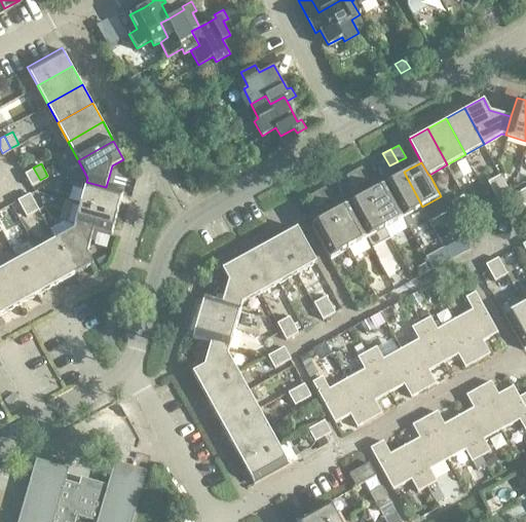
[(369,178),(362,165),(353,170),(361,182),(369,178)]
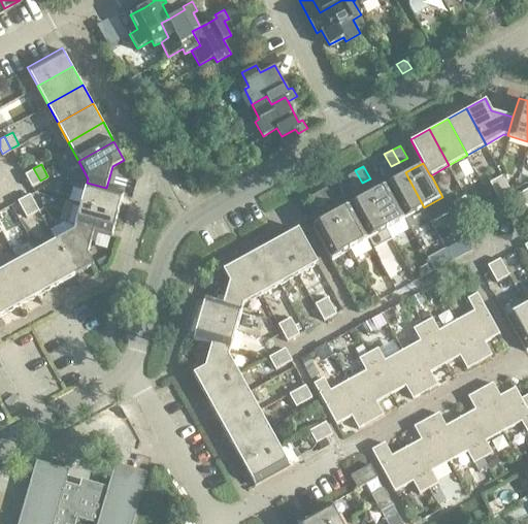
[(40,181),(33,168),(25,172),(32,185),(40,181)]
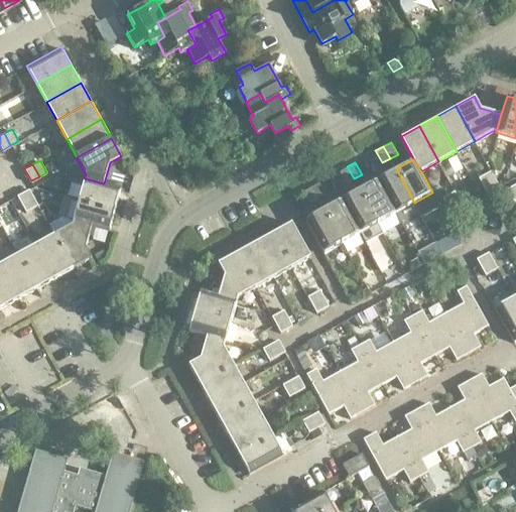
[(354,178),(347,166),(340,170),(346,182),(354,178)]
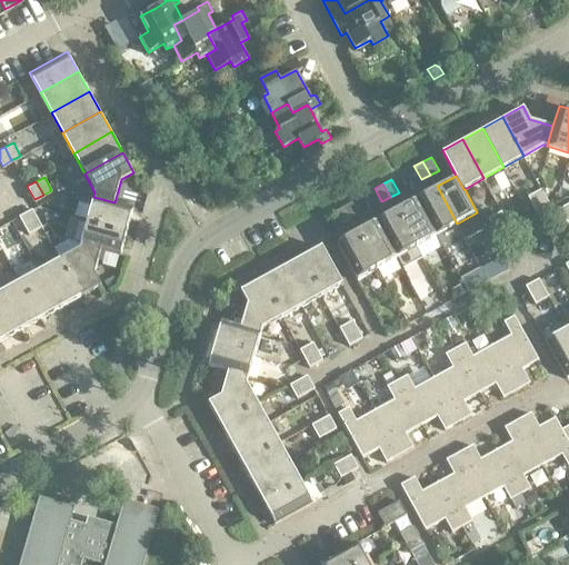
[(457,224),(437,186),(417,197),(437,235),(457,224)]
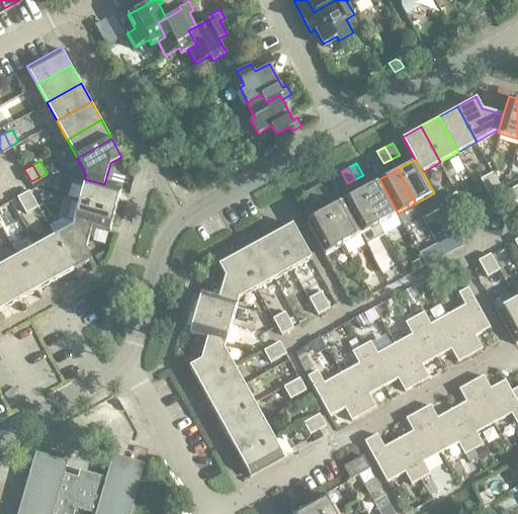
[(480,177),(485,185),(497,179),(493,171),(480,177)]
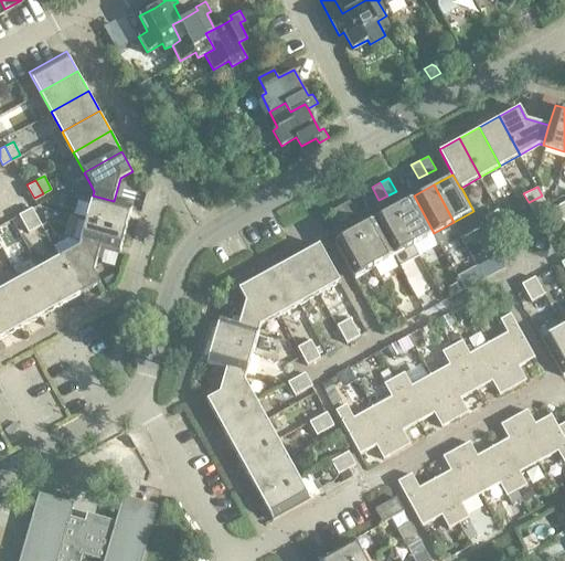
[(132,207),(114,201),(93,196),(86,218),(126,230),(132,207)]
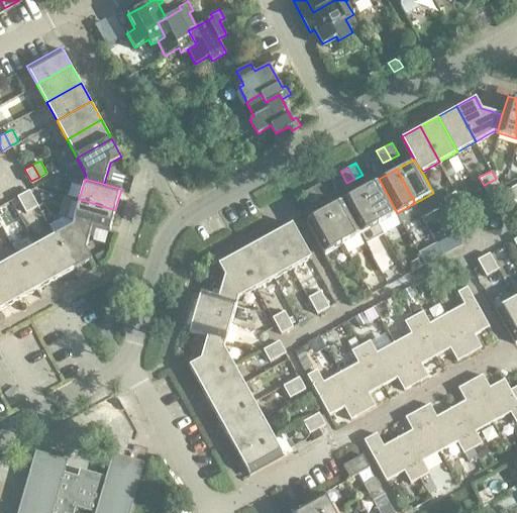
[(397,213),(379,179),(360,189),(379,223),(397,213)]
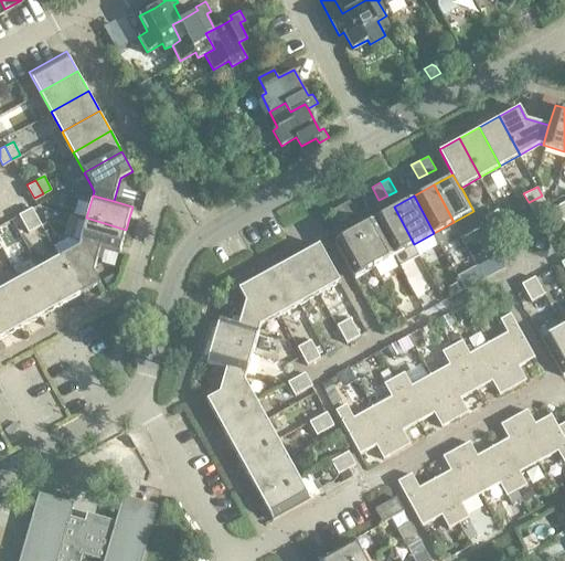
[(546,204),(542,196),(529,202),(533,211),(546,204)]
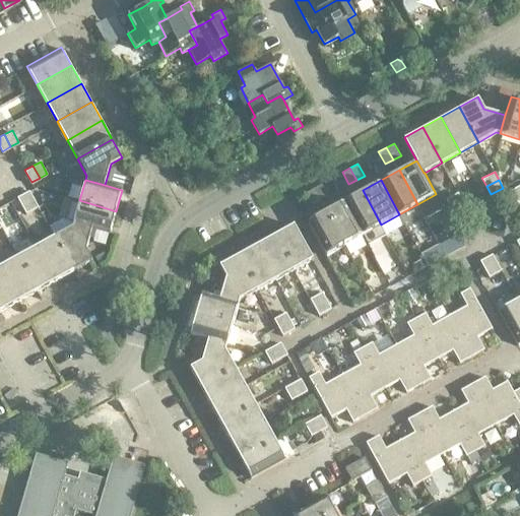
[(328,195),(322,183),(314,188),(320,200),(328,195)]
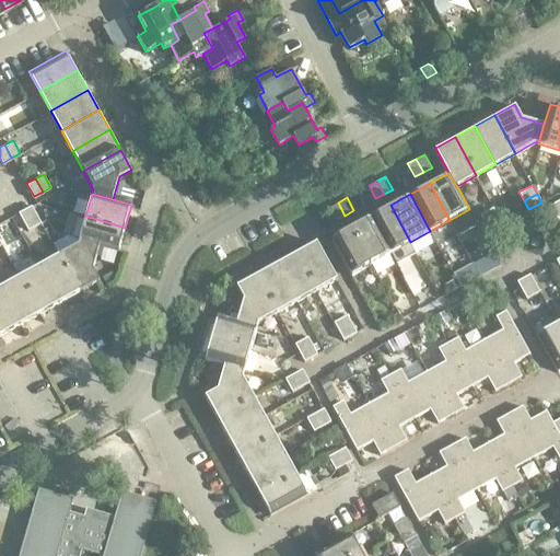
[(559,215),(559,201),(559,199),(550,204),(558,217),(559,215)]
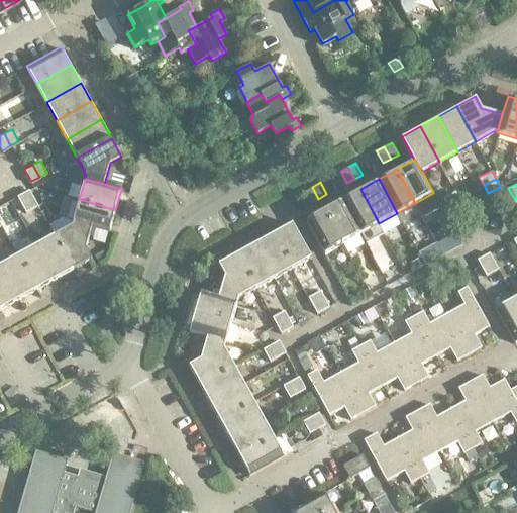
[(318,199),(312,187),(304,191),(311,203),(318,199)]
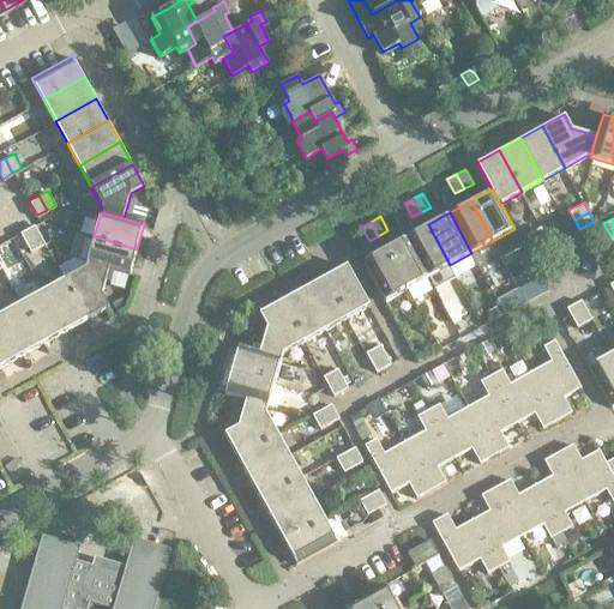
[(40,233),(35,223),(20,231),(25,241),(40,233)]
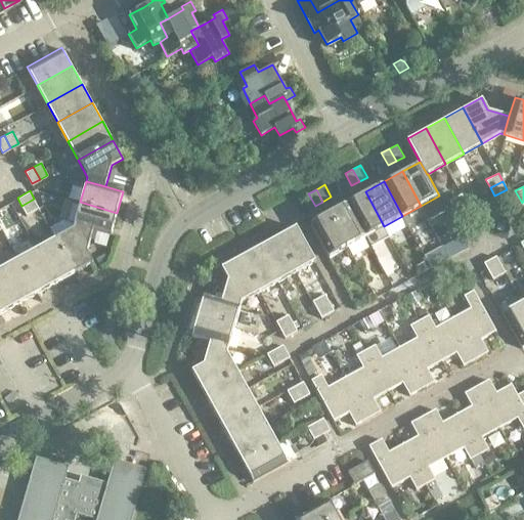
[(389,234),(384,226),(365,191),(347,202),(365,236),(370,245),(389,234)]
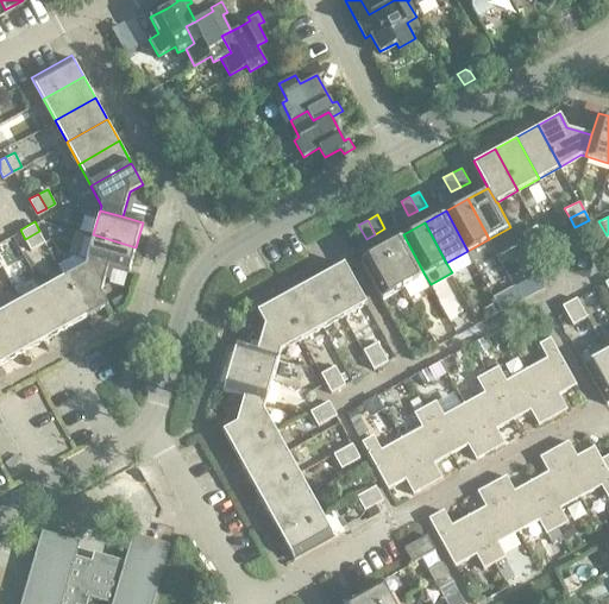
[(522,232),(527,241),(541,233),(537,224),(522,232)]
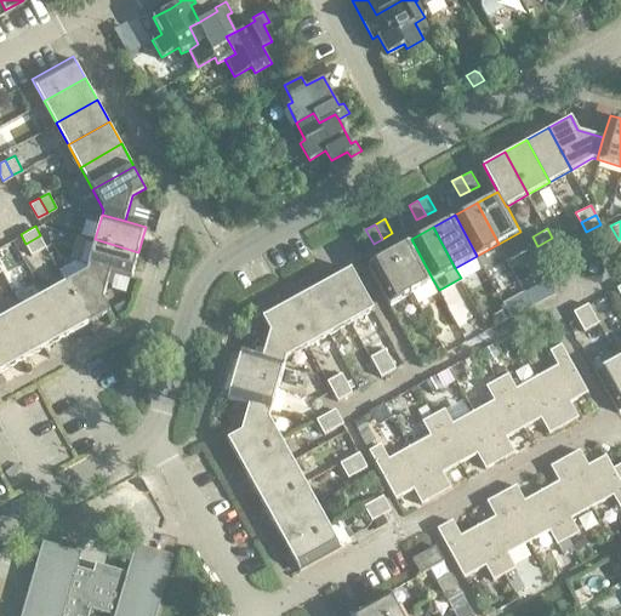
[(46,245),(40,235),(26,244),(32,254),(46,245)]
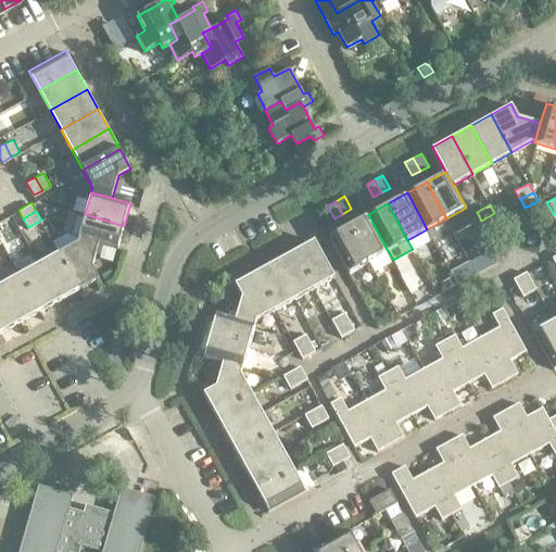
[(500,222),(494,213),(481,221),(487,229),(500,222)]
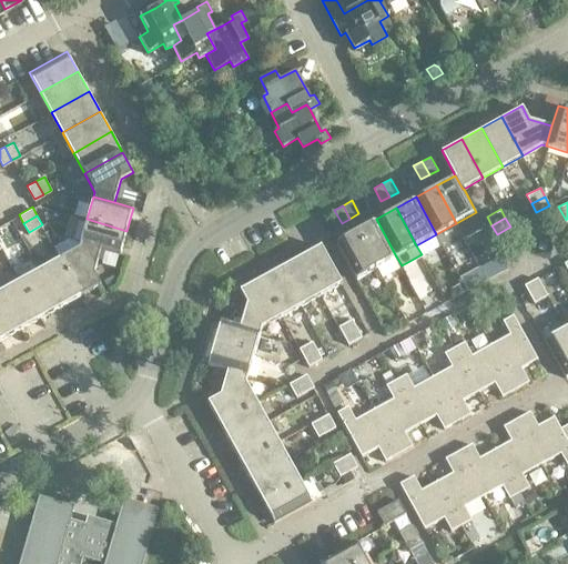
[(127,231),(87,219),(80,242),(101,248),(120,253),(127,231)]
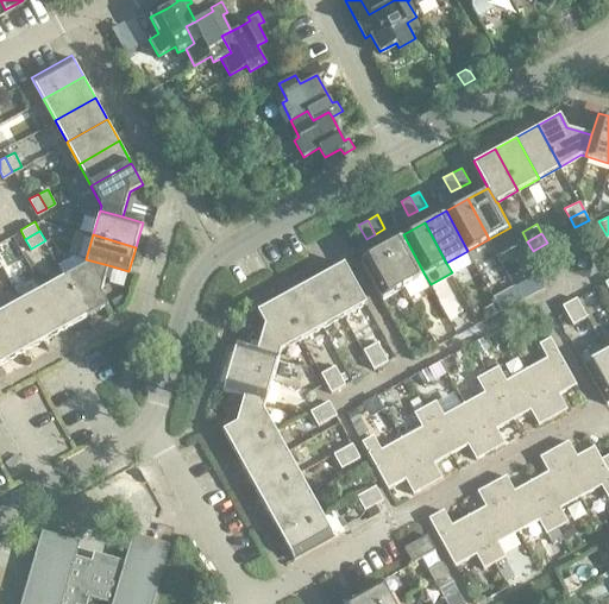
[(425,275),(403,234),(381,246),(403,285),(425,275)]
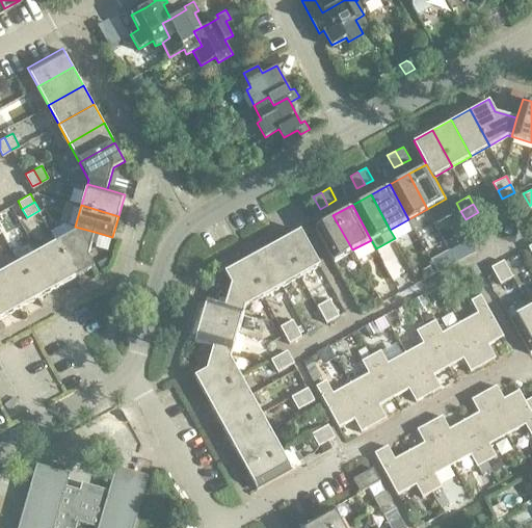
[(352,249),(333,215),(314,226),(334,260),(352,249)]
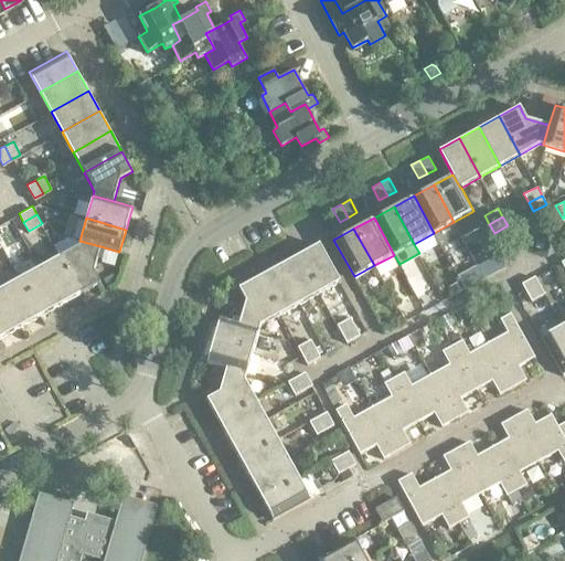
[(100,246),(80,241),(78,244),(61,254),(81,293),(100,282),(94,270),(100,246)]
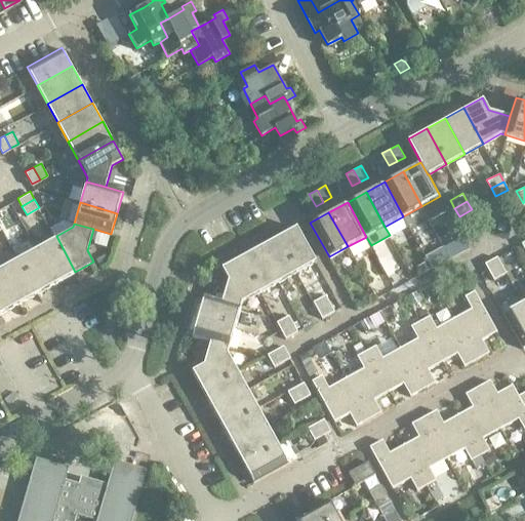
[(316,261),(296,226),(278,236),(297,271),(316,261)]
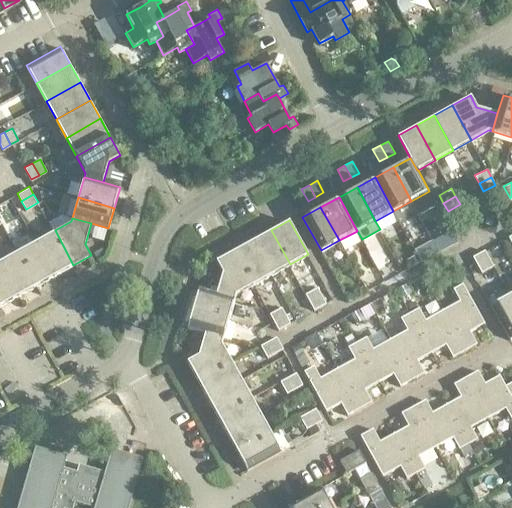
[(73,265),(55,230),(36,240),(55,275),(73,265)]
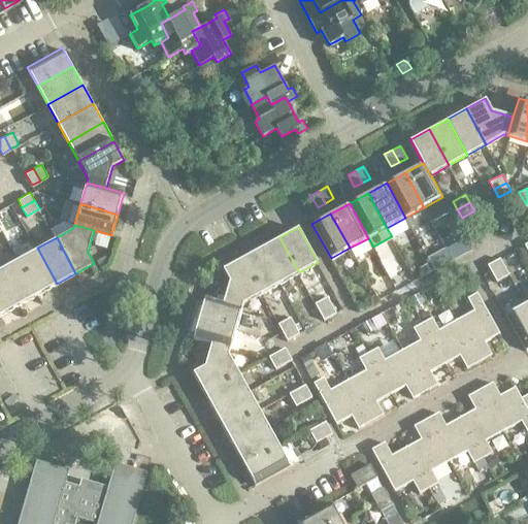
[(299,272),(279,237),(261,248),(281,283),(299,272)]
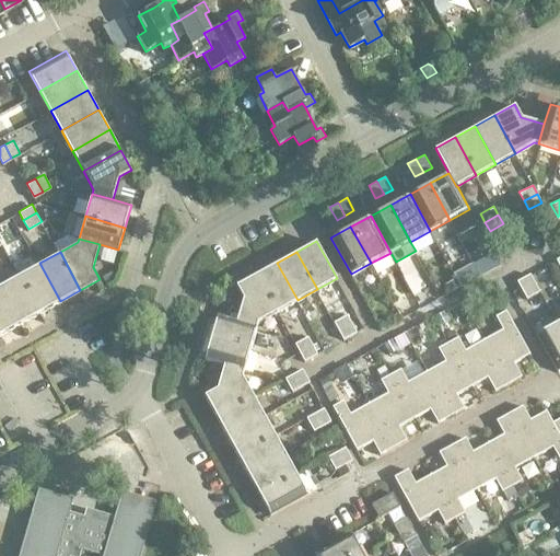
[(471,262),(454,271),(461,285),(478,274),(471,262)]
